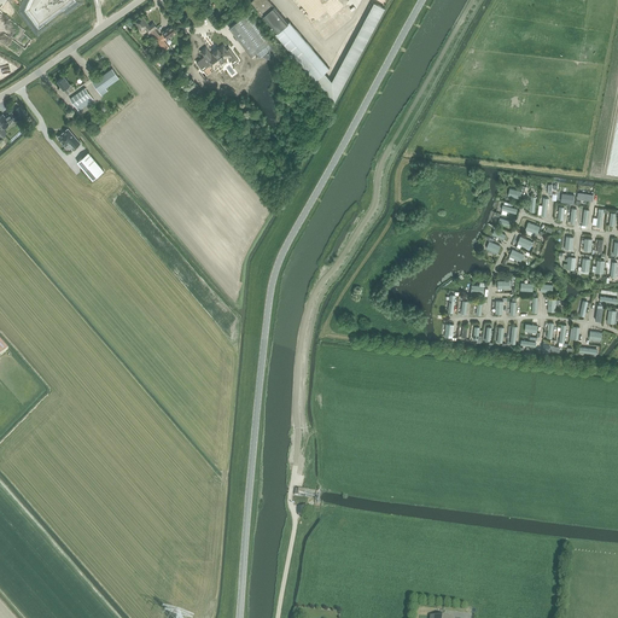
[(252,0),(250,3),(258,12),(277,34),(275,35),(314,81),(328,70),(290,24),(289,24),(267,0),(252,0)]
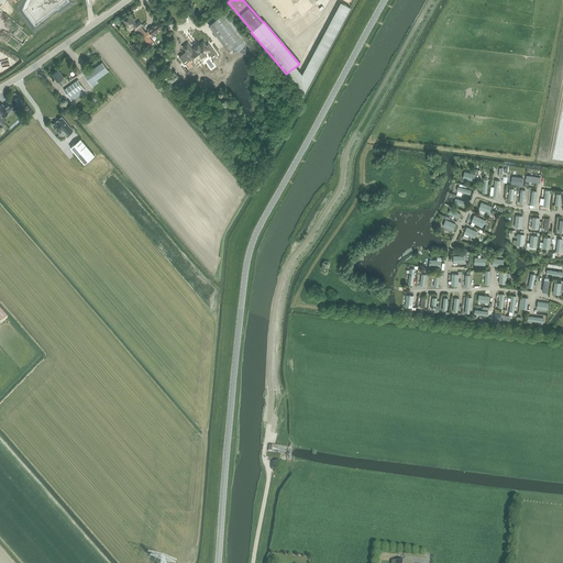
[(224,13),(209,25),(224,45),(224,46),(229,52),(233,48),(235,52),(238,51),(240,52),(241,52),(242,53),(244,53),(245,53),(247,53),(249,52),(251,55),(256,51),(245,36),(227,12),(224,13)]
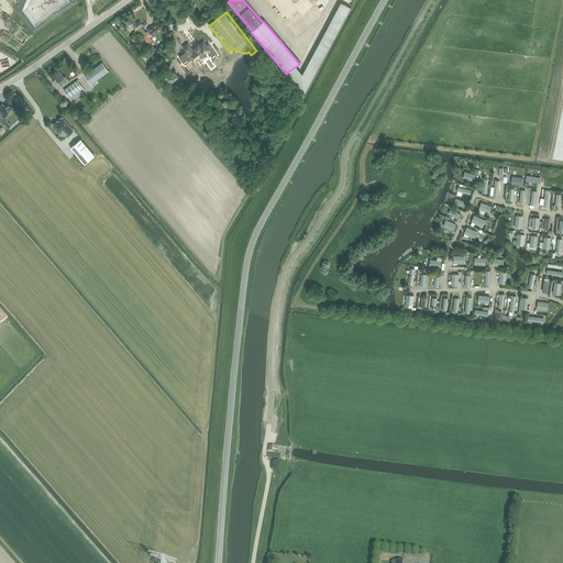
[(135,28),(141,34),(144,32),(141,26),(143,24),(140,20),(136,23),(130,14),(122,20),(129,30),(133,26),(134,28),(135,28)]
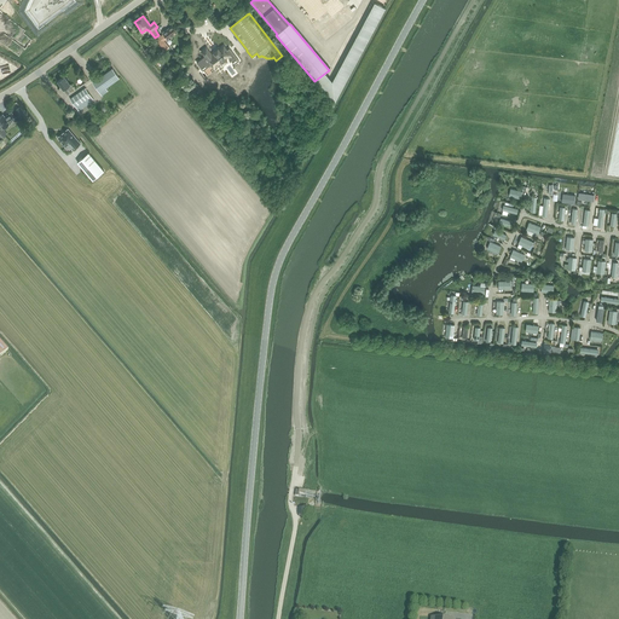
[(160,34),(158,35),(155,38),(165,51),(169,47),(165,40),(167,38),(168,39),(178,32),(173,25),(163,33),(163,34),(161,36),(160,34)]
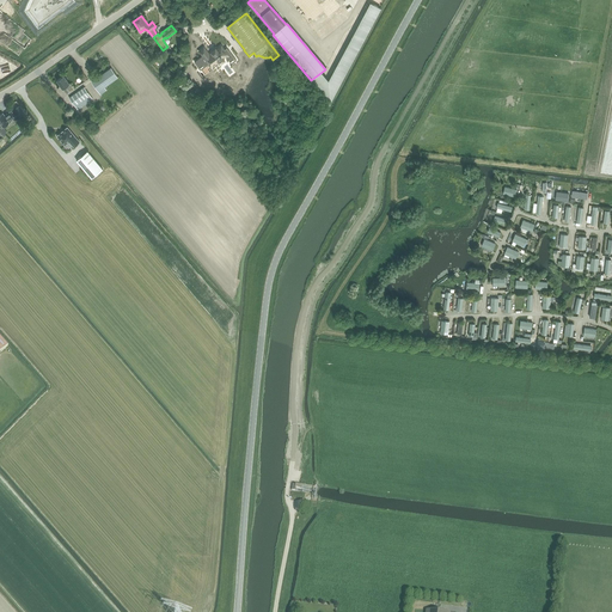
[(196,63),(199,67),(203,63),(204,65),(212,59),(215,63),(219,61),(220,62),(225,60),(224,57),(226,56),(228,61),(234,56),(227,48),(224,50),(221,47),(218,50),(216,49),(212,53),(213,53),(209,55),(204,48),(200,51),(204,57),(196,63)]
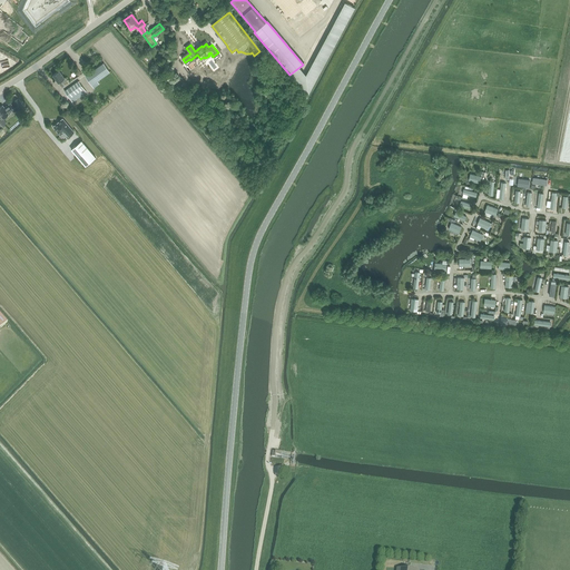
[(104,64),(86,76),(91,85),(94,88),(99,84),(97,80),(110,71),(104,64)]
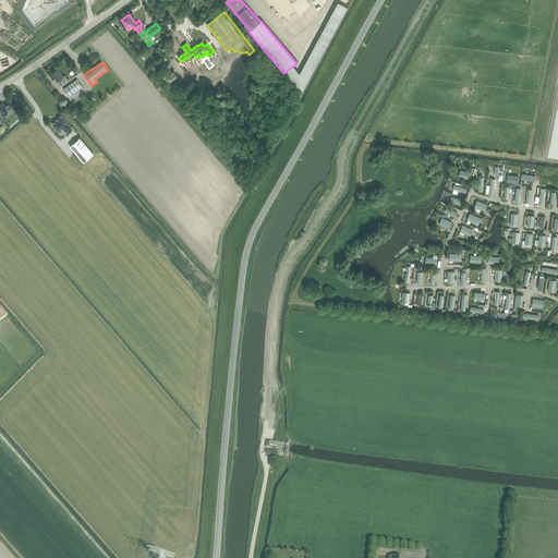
[(52,73),(58,81),(60,79),(62,82),(65,80),(67,80),(64,75),(63,76),(58,69),(52,73)]
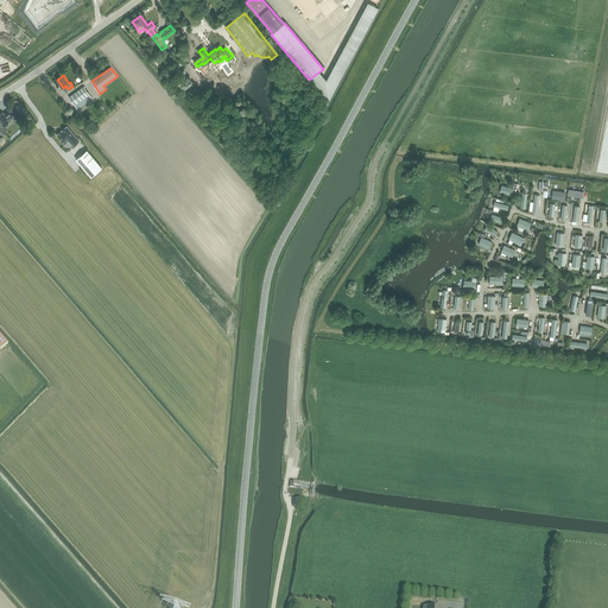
[(77,108),(92,99),(89,94),(84,87),(69,97),(75,105),(77,108)]
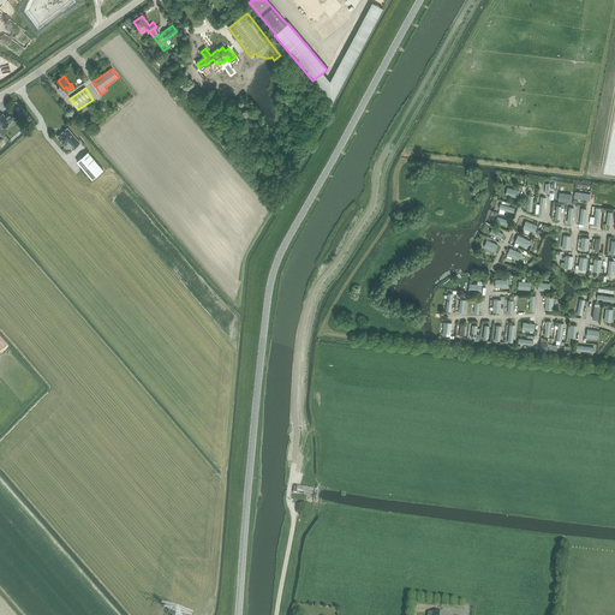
[(21,107),(16,109),(21,118),(19,119),(22,121),(28,118),(21,107)]
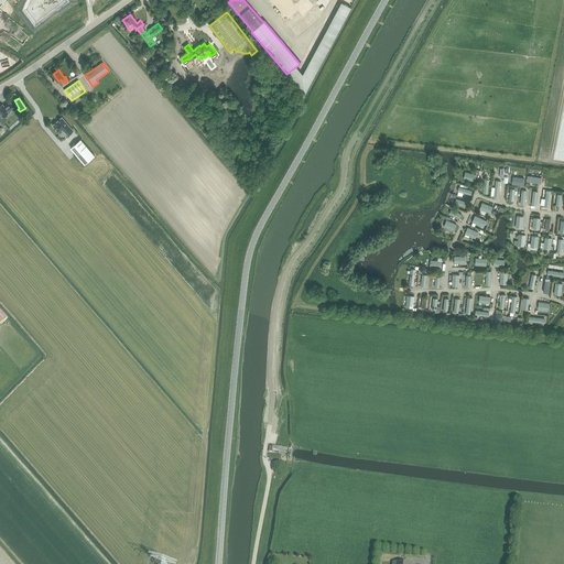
[(2,105),(0,106),(0,112),(2,117),(8,112),(12,109),(13,109),(9,102),(3,106),(2,105)]
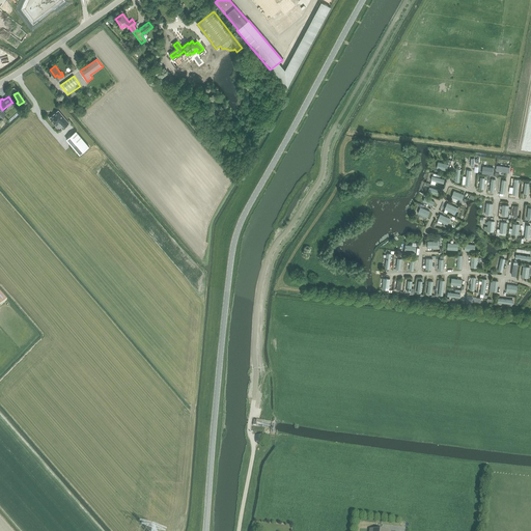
[(58,110),(49,118),(56,127),(60,122),(64,127),(65,126),(70,122),(58,110)]
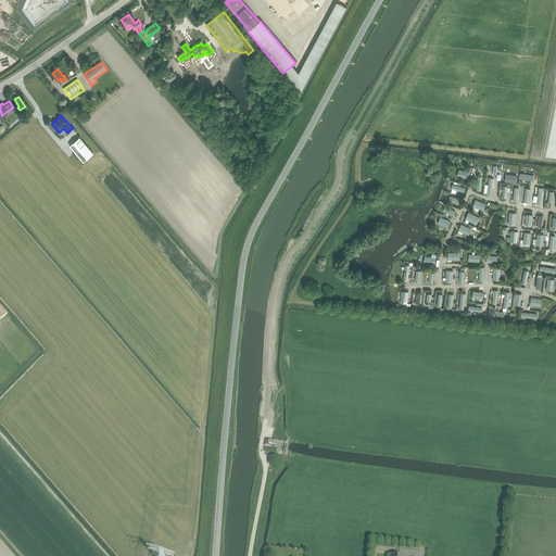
[(79,137),(70,146),(84,162),(93,153),(79,137)]
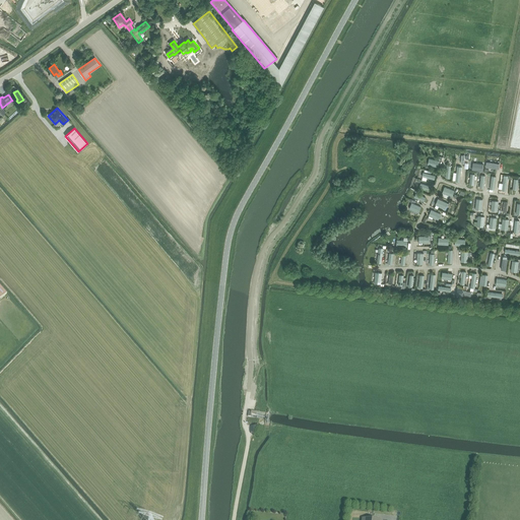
[(454,191),(444,188),(442,193),(452,196),(454,191)]
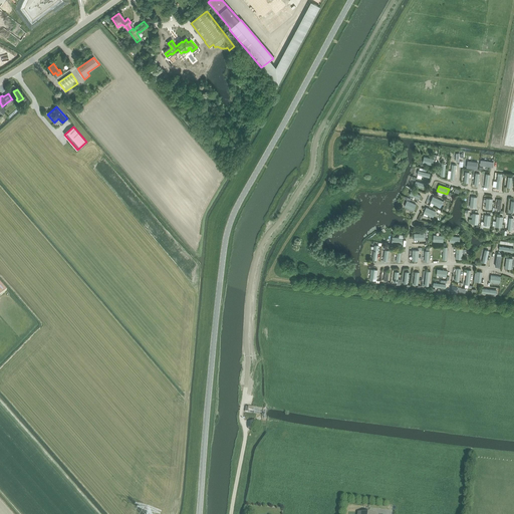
[(420,196),(412,192),(410,196),(418,200),(420,196)]
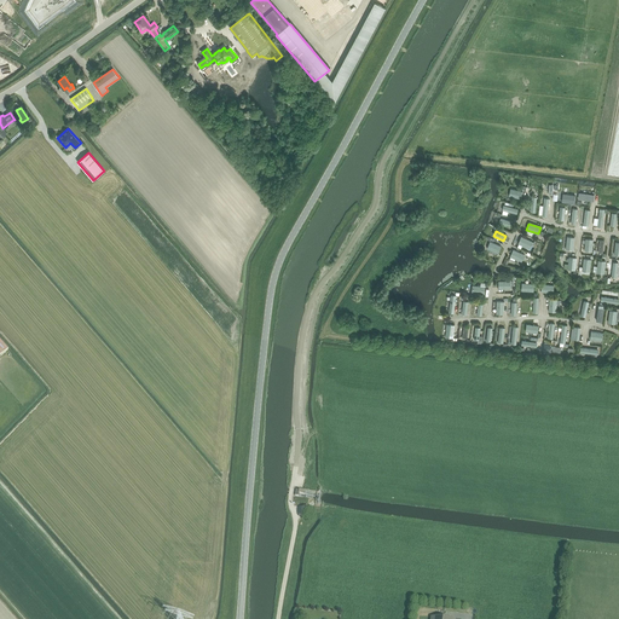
[(532,243),(521,238),(519,244),(530,249),(532,243)]
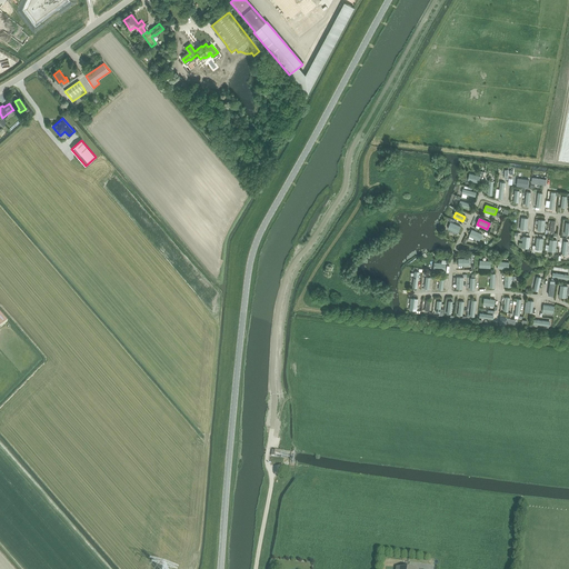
[(481,235),(471,231),(470,237),(480,240),(481,235)]
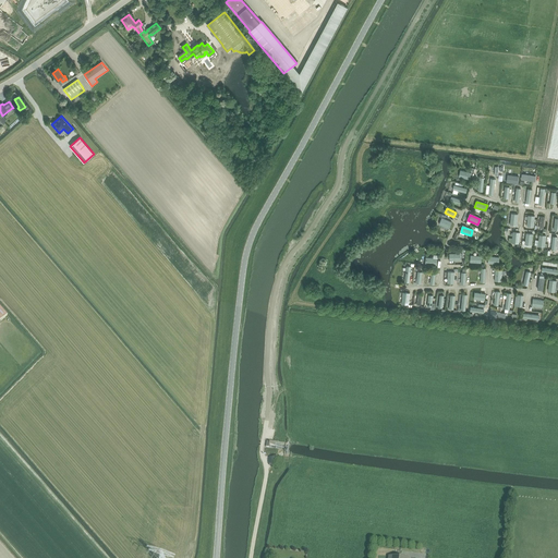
[(460,254),(450,254),(450,263),(460,263),(460,254)]
